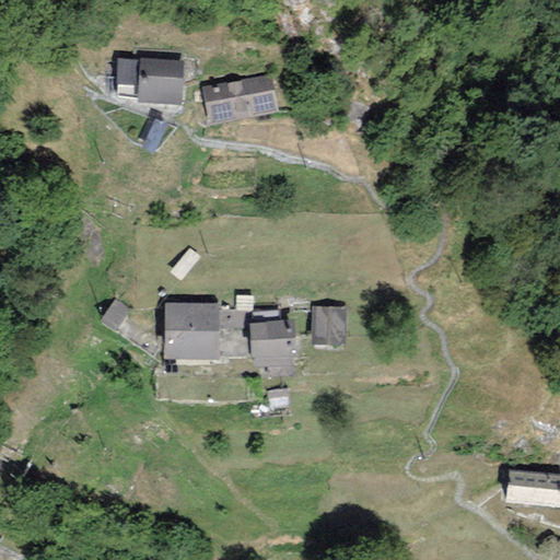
[(184,60),(139,57),(139,59),(117,58),(118,97),(137,98),(136,104),(181,106),(184,60)]
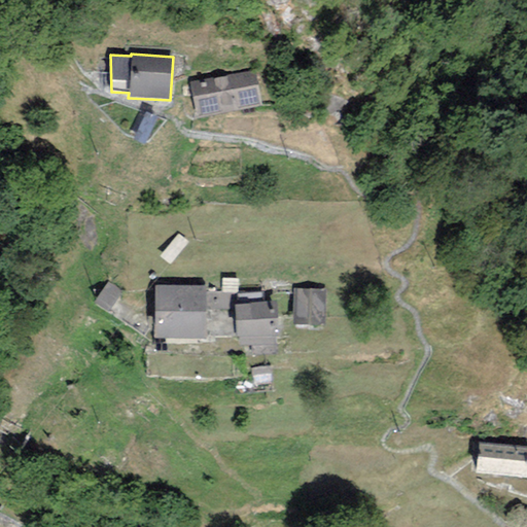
[(189,82),(198,118),(260,106),(253,70),(189,82)]
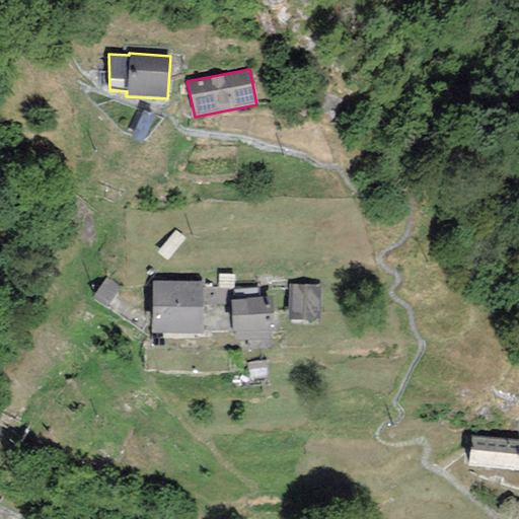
[(131,137),(142,142),(154,116),(142,110),(141,114),(136,113),(129,128),(134,130),(131,137)]
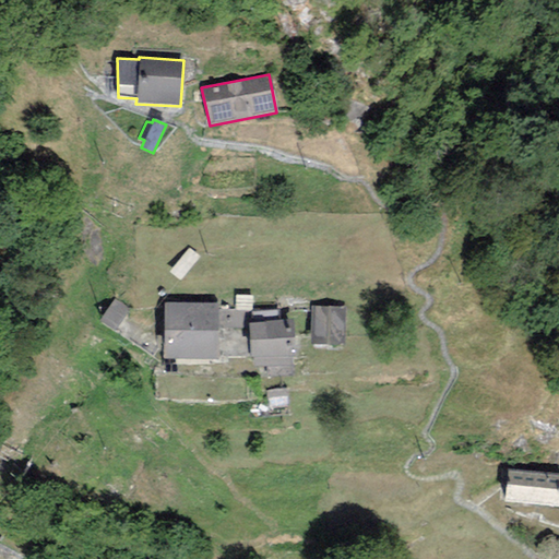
[(169,271),(179,280),(199,257),(188,248),(169,271)]
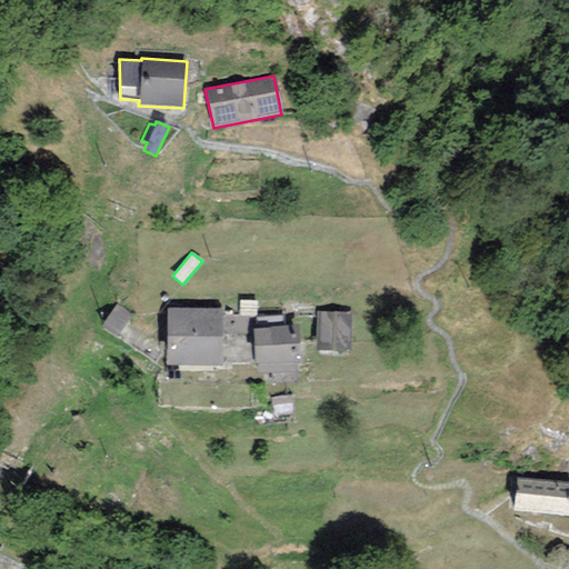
[(257,301),(239,300),(238,316),(256,317),(257,301)]
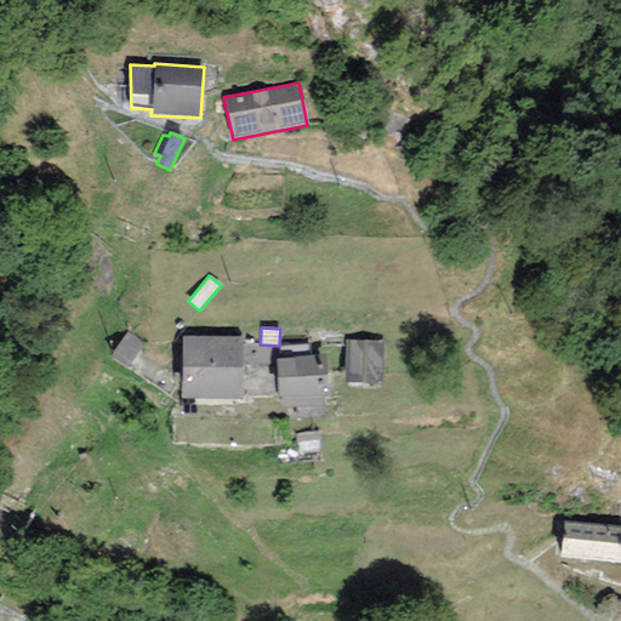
[(127,368),(144,343),(127,332),(110,355),(127,368)]
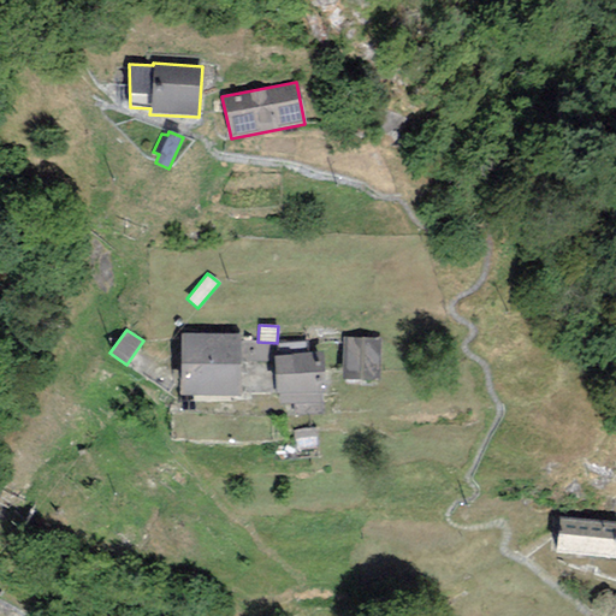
[(241,335),(182,333),(181,395),(240,395),(241,335)]
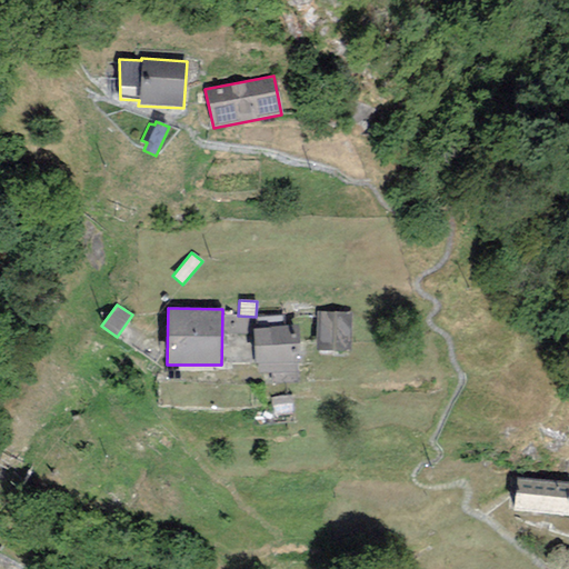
[(352,311),(318,311),(317,349),(351,350),(352,311)]
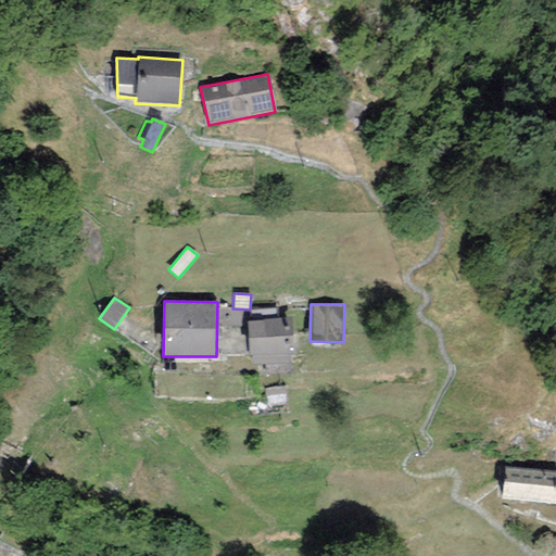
[(291,318),(248,320),(250,355),(293,353),(291,318)]
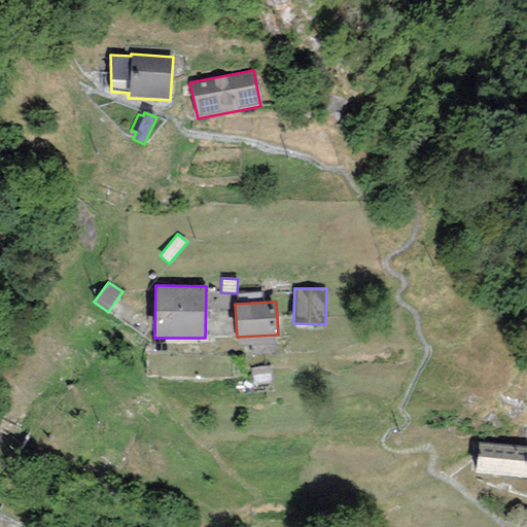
[(526,478),(526,448),(478,443),(475,473),(526,479),(526,478)]
